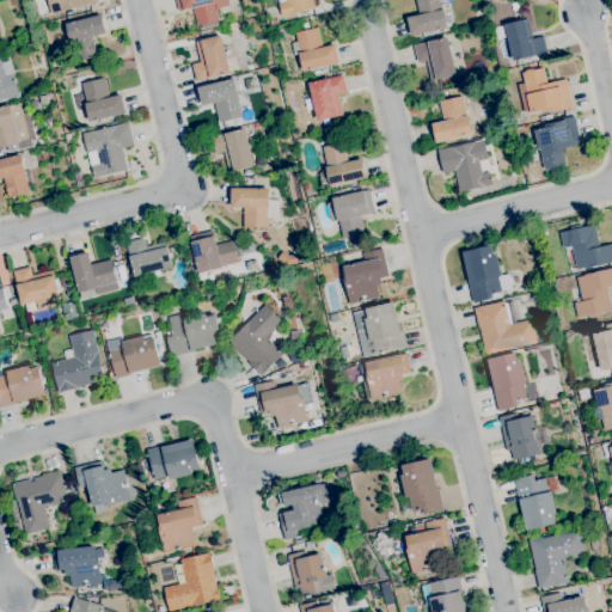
[(51,14),(47,0),(97,0),(98,2),(51,14)]
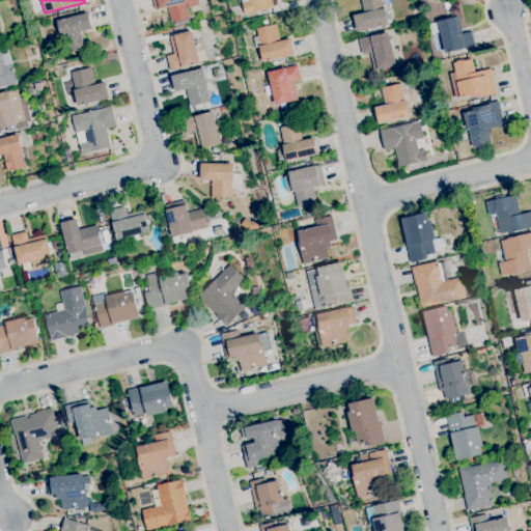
[(175,26),(174,22),(171,23),(167,7),(160,9),(155,10),(151,0),(197,0),(199,5),(188,8),(190,19),(189,19),(190,23),(175,26)]
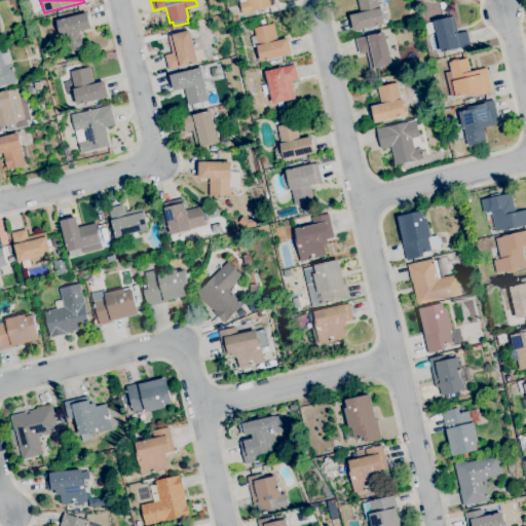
[(242,14),(240,3),(237,4),(236,0),(269,0),(271,7),(242,14)]
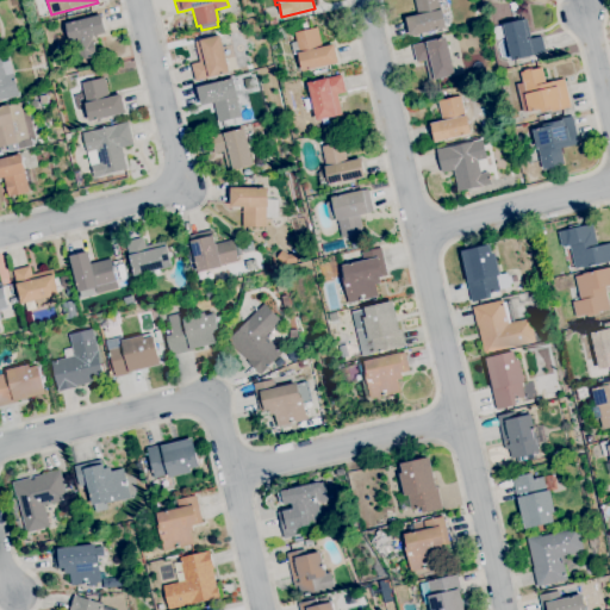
[(410,37),(405,18),(418,16),(414,0),(439,0),(441,10),(442,10),(447,29),(410,37)]
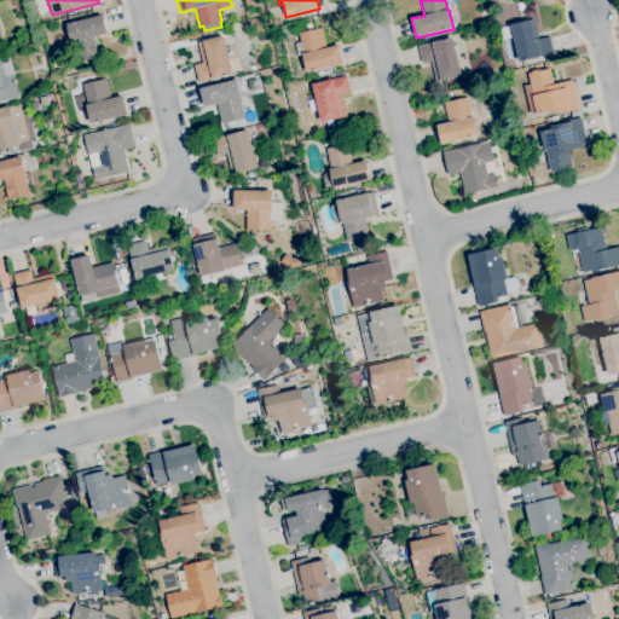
[(77,63),(71,42),(71,44),(67,24),(103,15),(108,34),(93,38),(98,58),(77,63)]
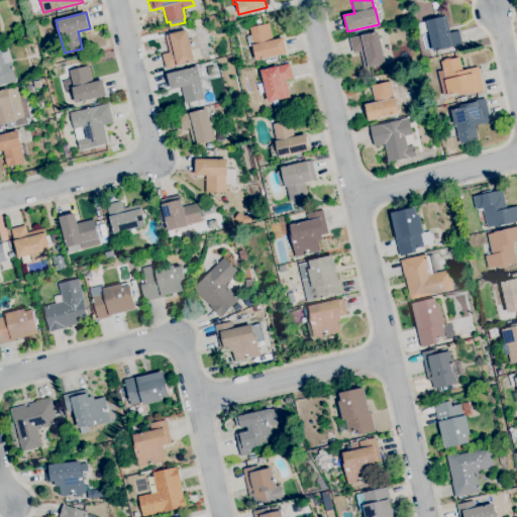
[(433,52),(429,31),(426,32),(423,22),(426,21),(446,16),(450,33),(458,31),(462,44),(433,52)]
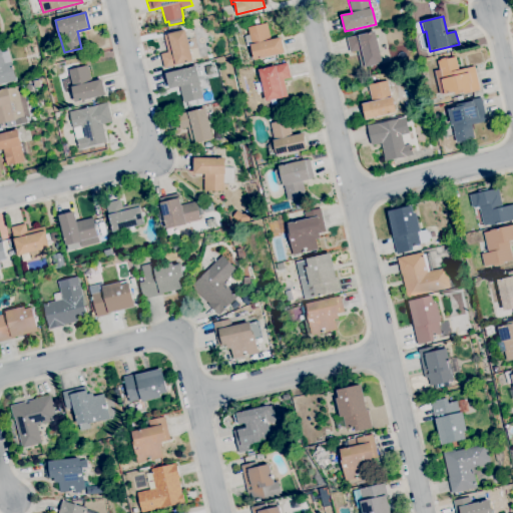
[(254,60),(251,45),(247,46),(244,36),(249,35),(248,28),(268,23),(272,40),(282,37),(285,53),(254,60)]
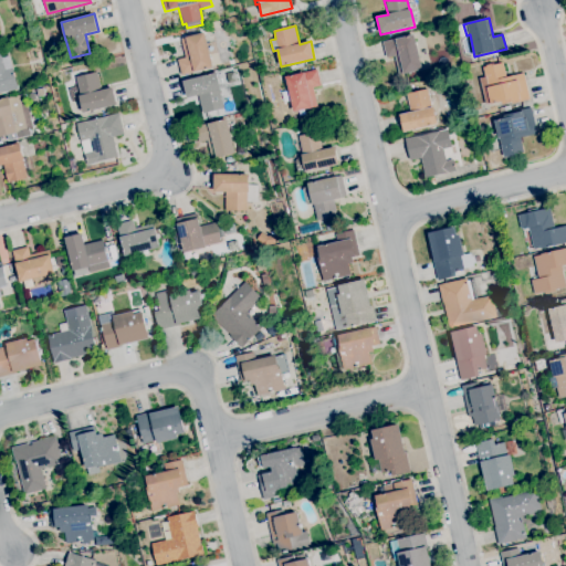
[(181,75),(177,60),(186,58),(180,39),(203,33),(213,67),(181,75)]
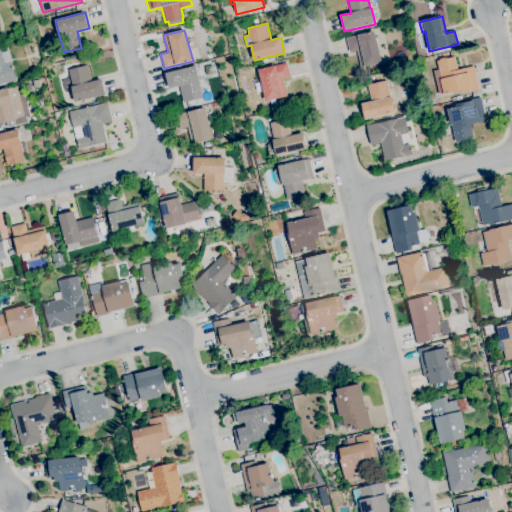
[(361,68),(357,51),(349,52),(346,38),(374,31),(382,63),(361,68)]
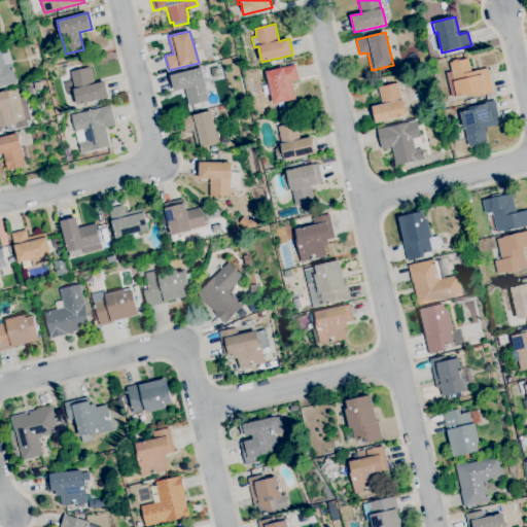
[(0,86),(0,50),(1,54),(8,53),(11,64),(16,82),(0,86)]
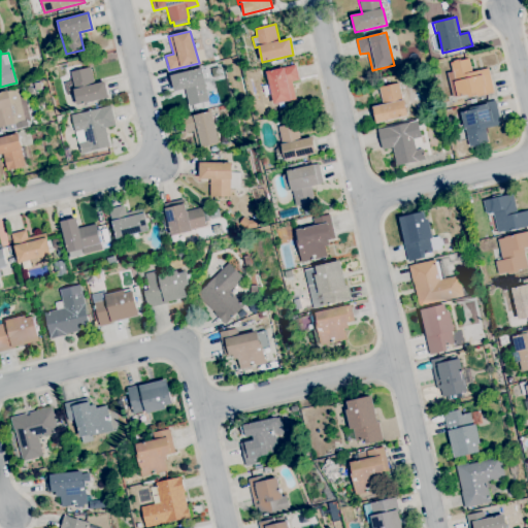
[(468,98),(468,95),(457,98),(454,81),(450,63),(454,62),(453,61),(460,59),(460,61),(469,59),(472,72),(488,68),(494,93),(477,97),(476,96),(468,98)]
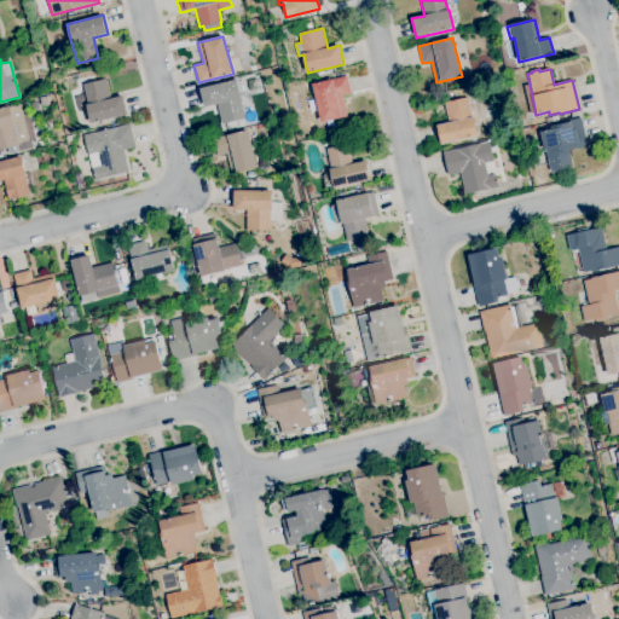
[(322,122),(312,85),(347,76),(351,94),(342,96),(347,116),(322,122)]
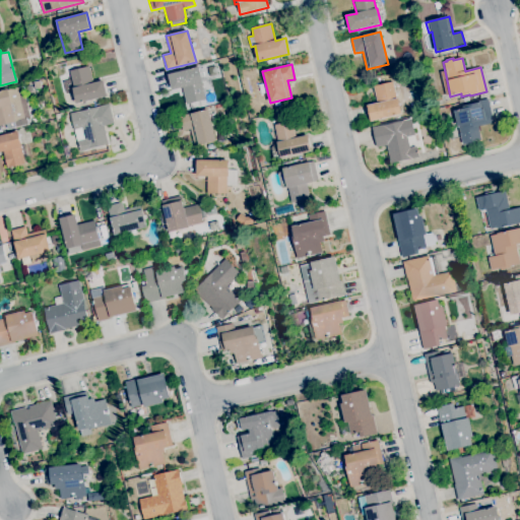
[(76,104),(73,90),(64,92),(62,81),(65,80),(63,73),(70,72),(69,71),(89,66),(93,83),(104,80),(108,96),(76,104)]
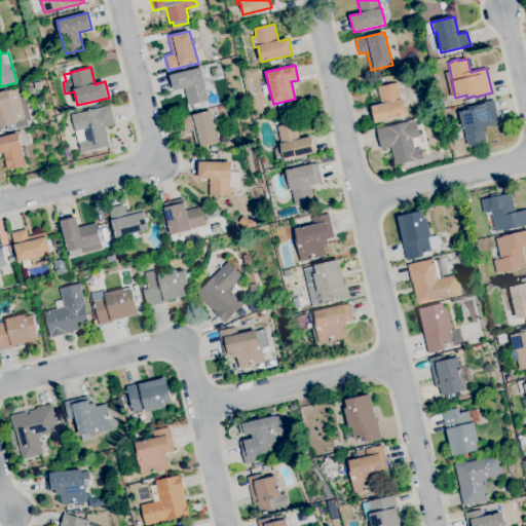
[(188,106),(184,89),(174,91),(170,75),(200,68),(204,83),(203,84),(208,101),(188,106)]
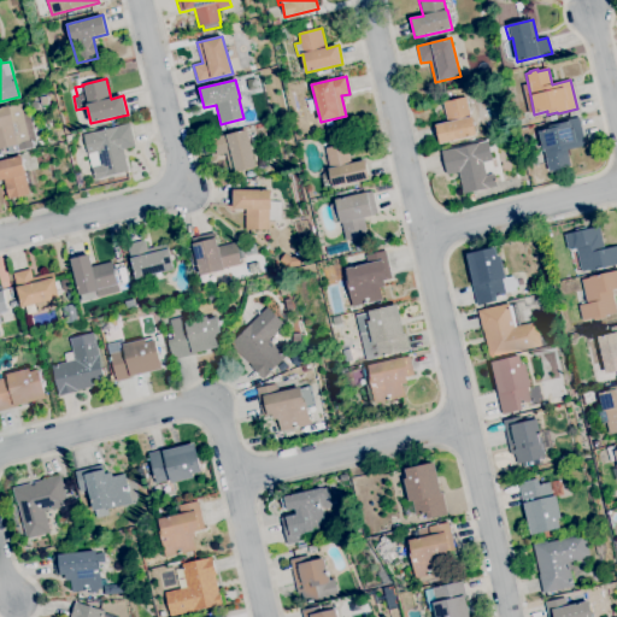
[(440,144),(435,125),(447,123),(442,103),(466,98),(470,117),(472,117),(476,136),(440,144)]
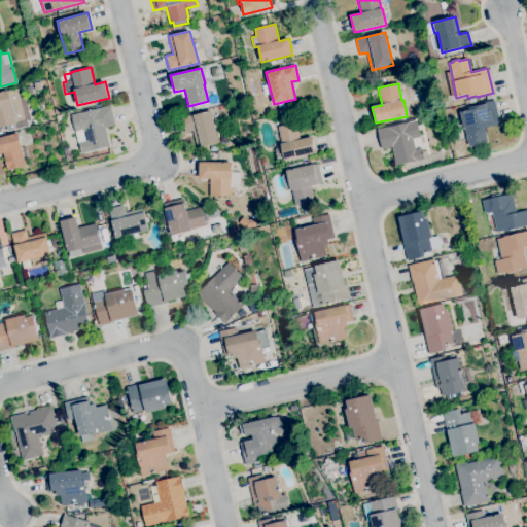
[(28,97),(25,86),(33,84),(36,95),(28,97)]
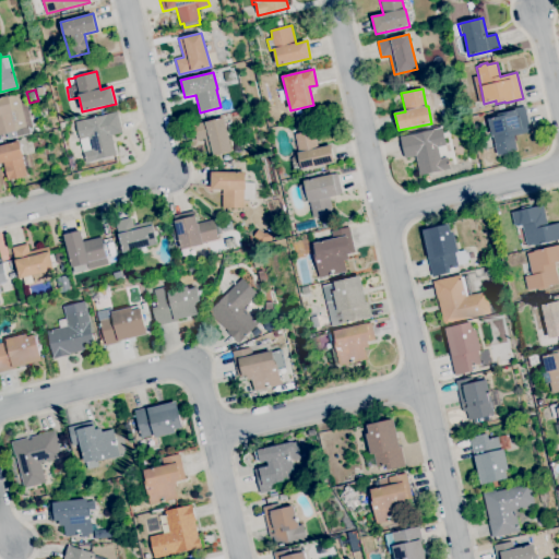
[(0,134),(0,97),(8,96),(8,97),(23,94),(32,128),(21,130),(0,134)]
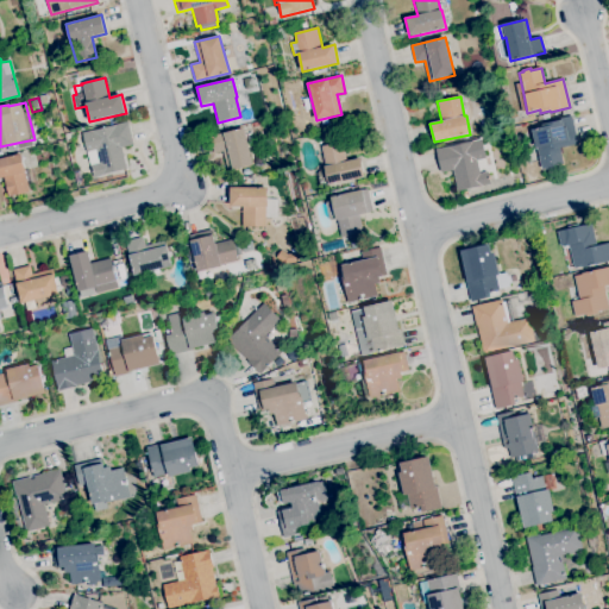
[(546,170),(545,168),(541,169),(539,158),(532,161),(528,149),(535,146),(532,130),(542,127),(542,125),(552,123),(552,121),(571,115),(578,144),(559,149),(563,163),(552,167),(553,169),(546,170)]
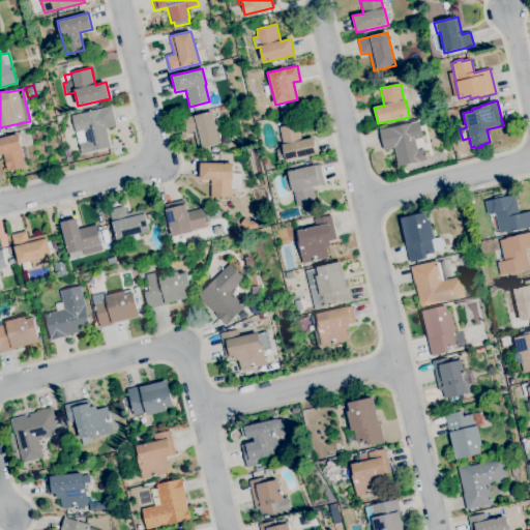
[(56,113),(53,102),(59,101),(61,112),(56,113)]
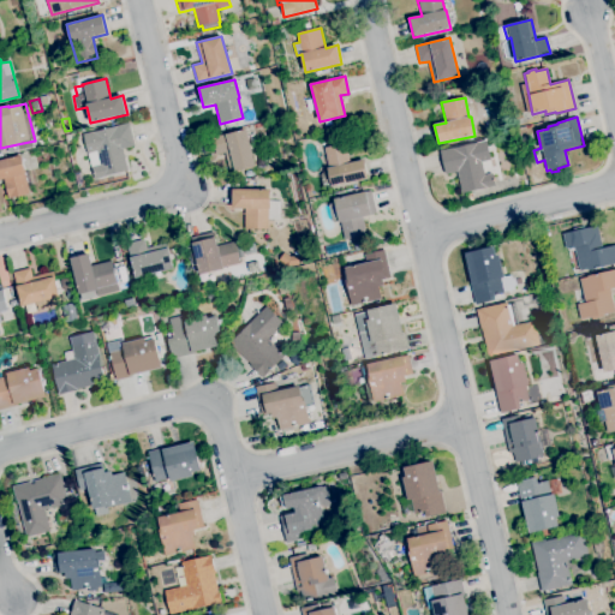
[(95,179),(93,168),(91,168),(83,135),(129,123),(135,147),(123,150),(129,171),(95,179)]
